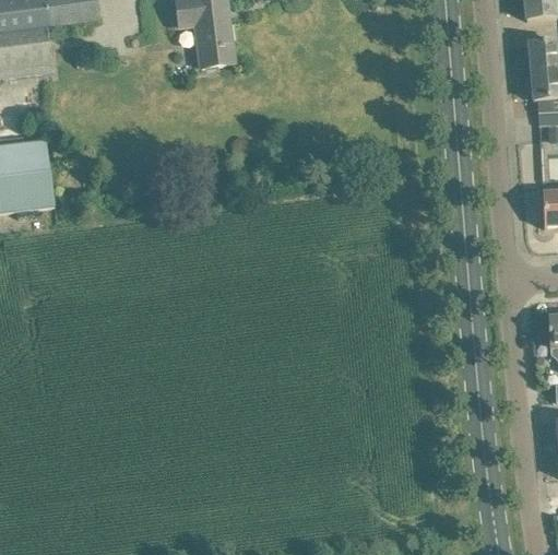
[(0,79),(52,71),(47,26),(98,20),(96,0),(0,0),(0,79)]
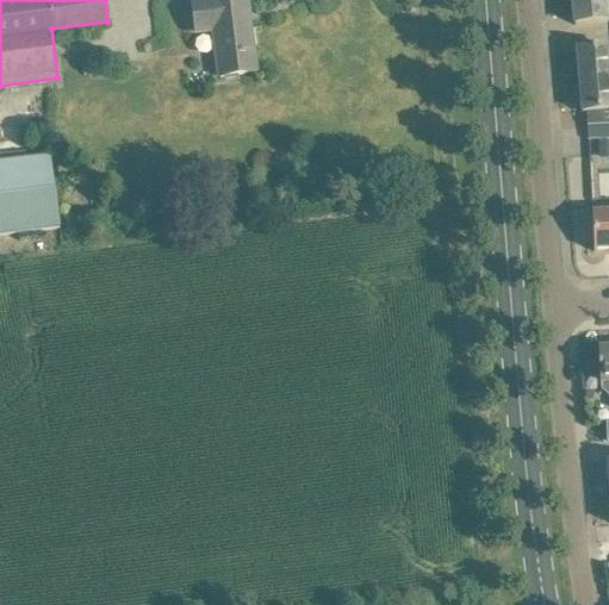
[(192,0),(196,29),(213,26),(219,73),(255,68),(248,20),(246,20),(244,8),(247,8),(246,0),(192,0)]
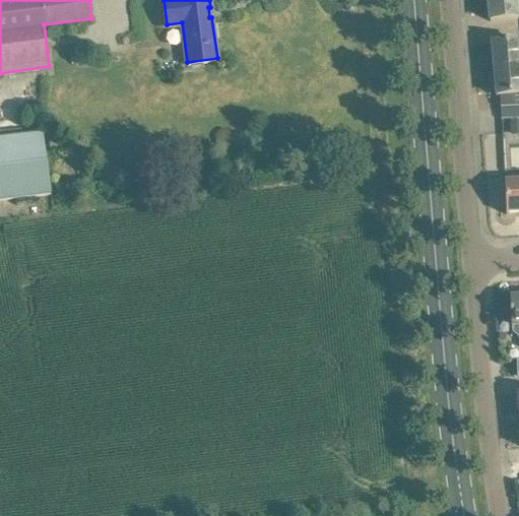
[(487,0),(489,18),(516,16),(516,15),(518,14),(518,0),(487,0)]
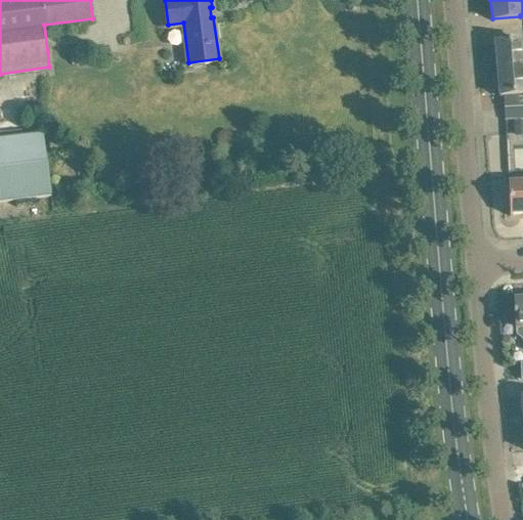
[(515,39),(494,41),(496,68),(503,67),(522,65),(522,41),(522,38),(515,39)]
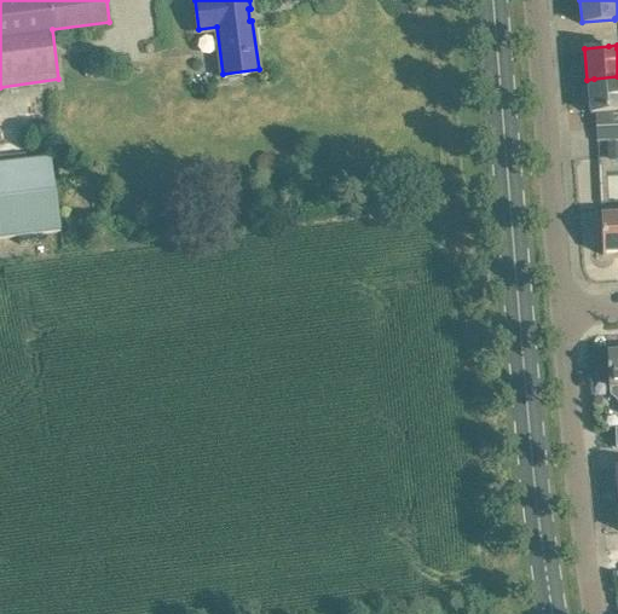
[(617,76),(594,79),(587,80),(589,111),(595,110),(617,109),(617,123),(617,122),(617,76)]
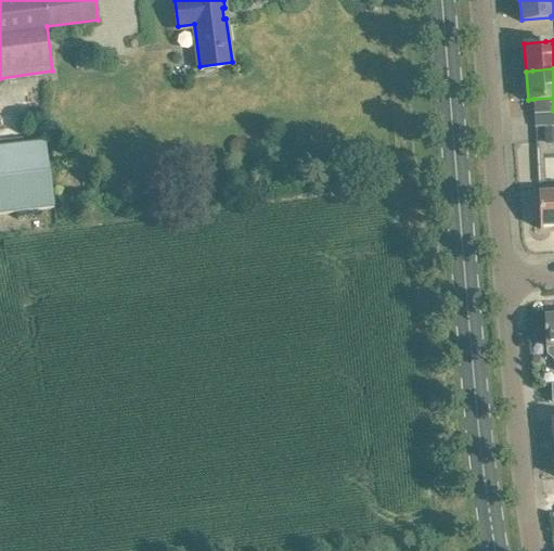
[(551,111),(535,112),(535,125),(553,124),(553,110),(553,111),(551,111)]
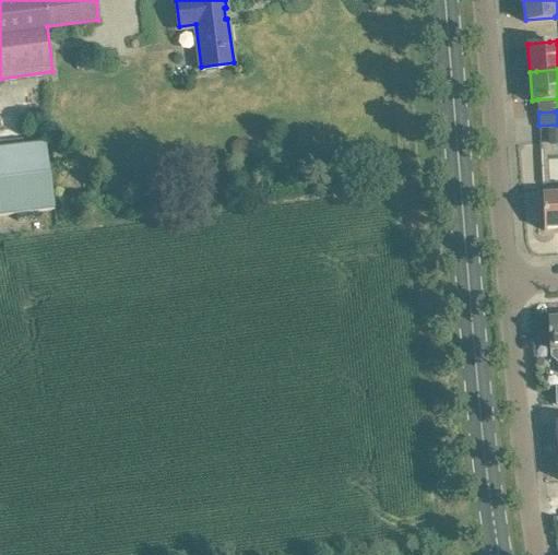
[(49,140),(0,145),(0,212),(58,204),(49,140)]
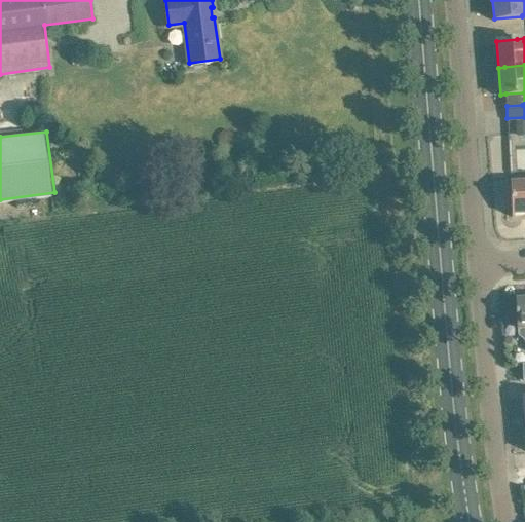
[(524,213),(524,180),(510,181),(511,214),(524,213)]
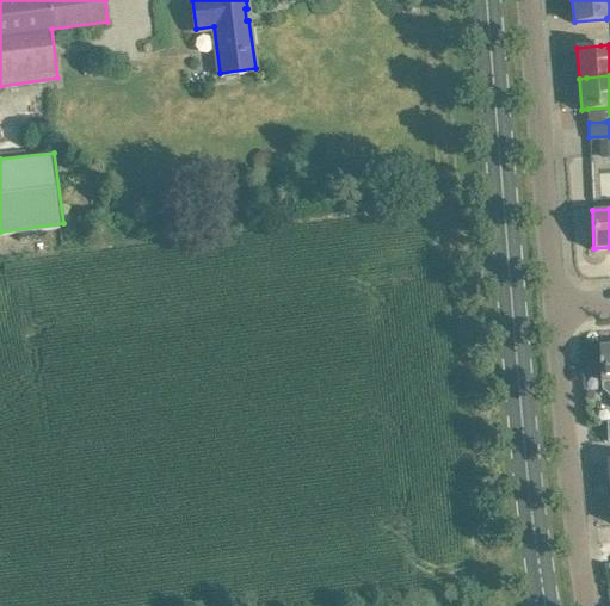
[(609,346),(598,347),(599,354),(599,360),(598,360),(598,366),(599,366),(601,379),(601,387),(608,394),(609,393),(609,346)]
